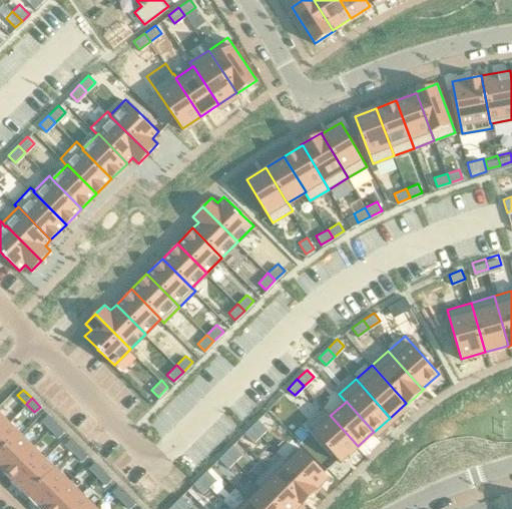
[(325,407),(307,423),(341,461),(358,446),(330,415),(331,415),(325,407)]
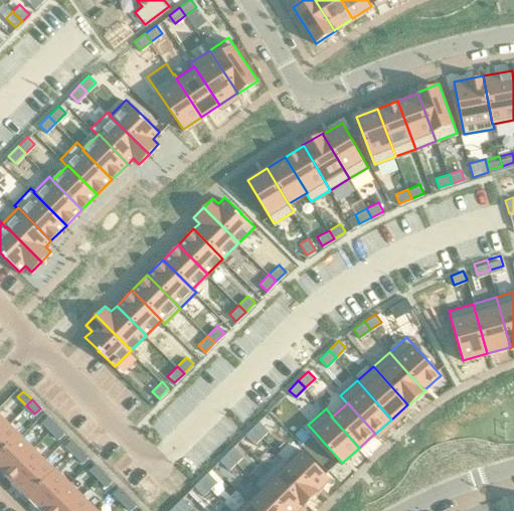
[(0,431),(9,422),(0,413),(0,431)]
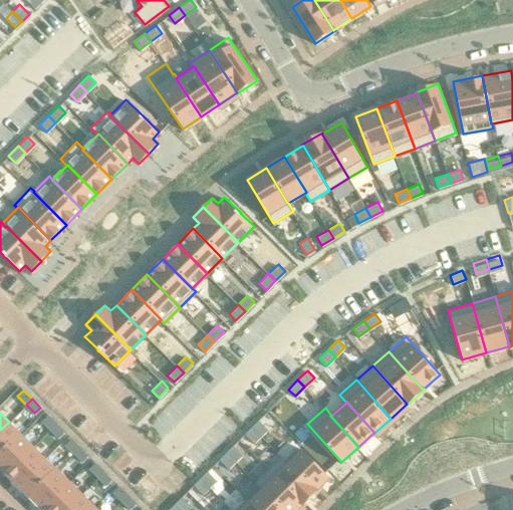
[(47,414),(41,420),(50,429),(55,423),(47,414)]
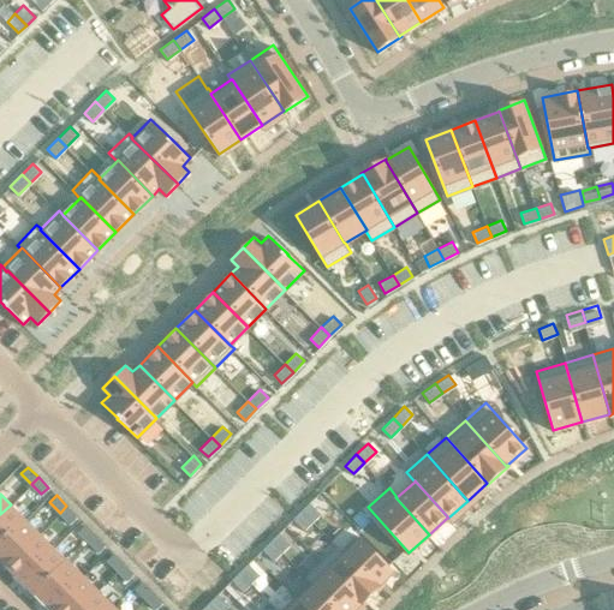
[(309,502),(300,509),(313,521),(321,513),(309,502)]
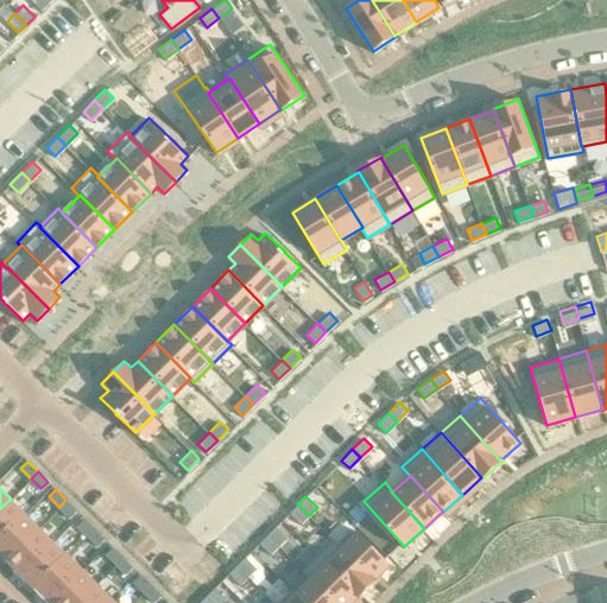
[(11,499),(0,508),(0,537),(24,513),(11,499)]
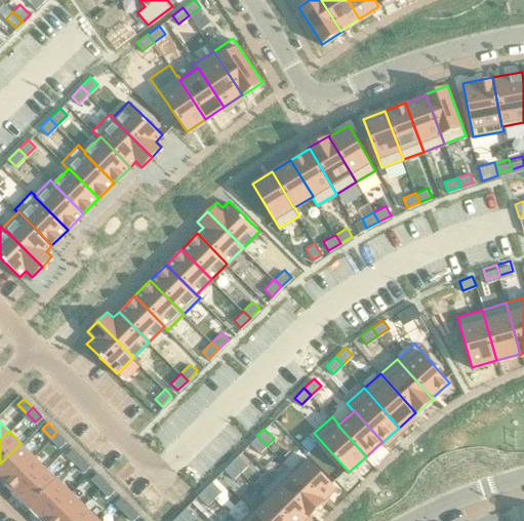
[(56,432),(51,438),(59,446),(66,440),(56,432)]
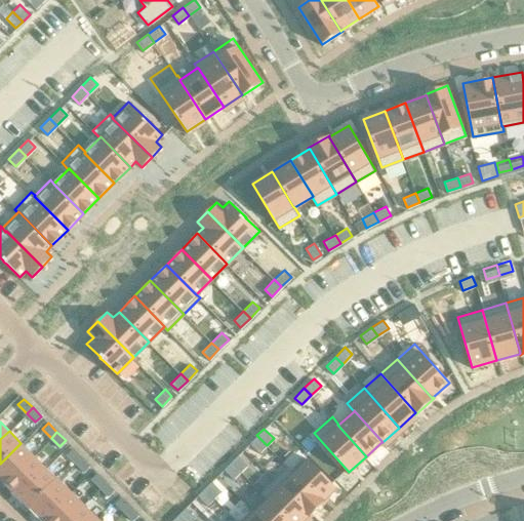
[(256,435),(249,442),(259,452),(267,445),(256,435)]
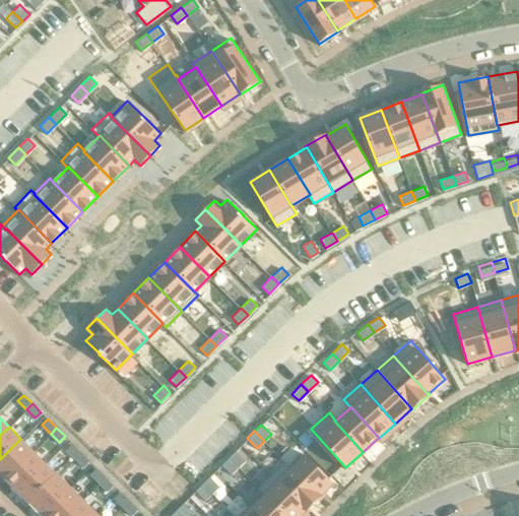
[(20,439),(0,459),(0,473),(5,478),(33,451),(20,439)]
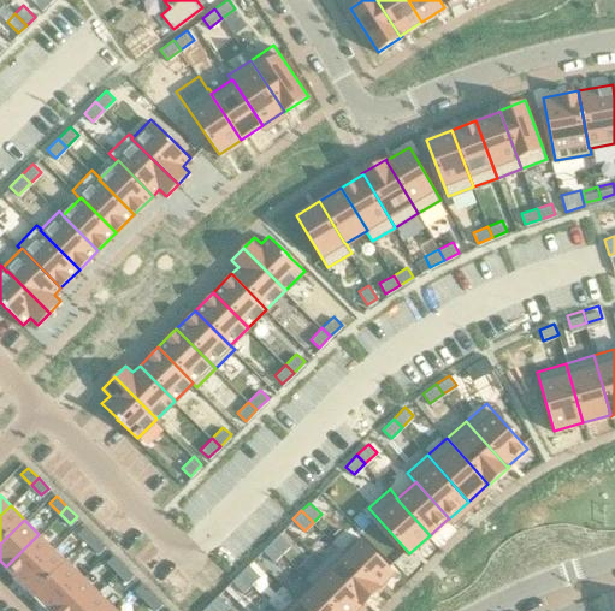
[(86,525),(78,532),(88,541),(95,535),(86,525)]
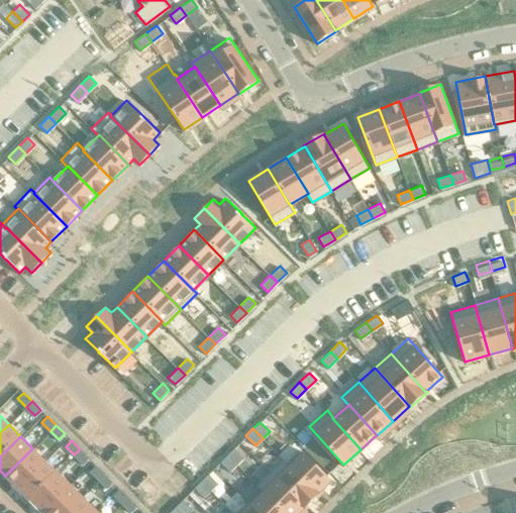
[(234,447),(227,454),(236,464),(243,456),(234,447)]
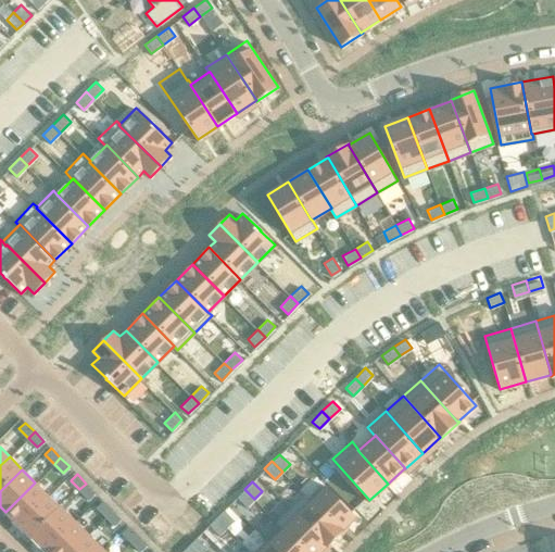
[(35,483),(5,512),(19,525),(48,496),(35,483)]
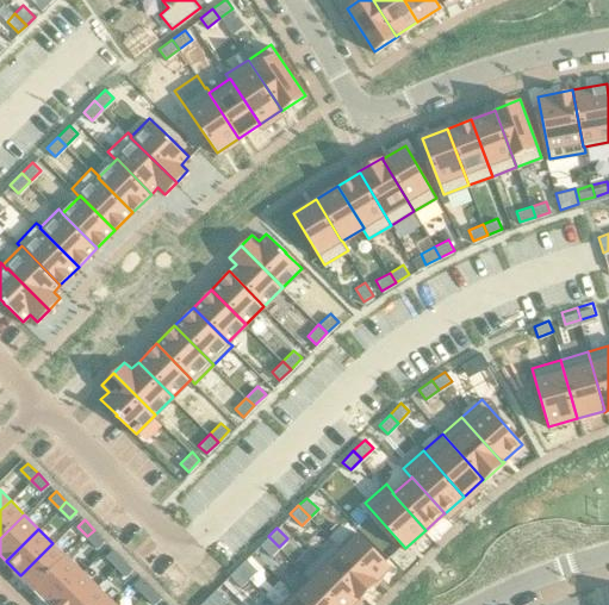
[(339,543),(337,544),(376,582),(376,581),(391,566),(354,529),(339,543)]
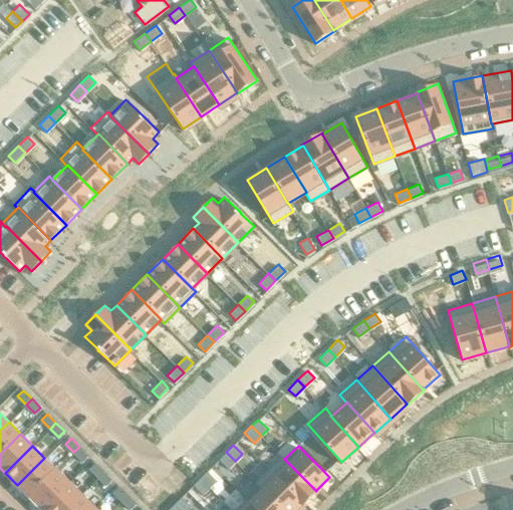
[(79,447),(73,452),(82,461),(88,455),(79,447)]
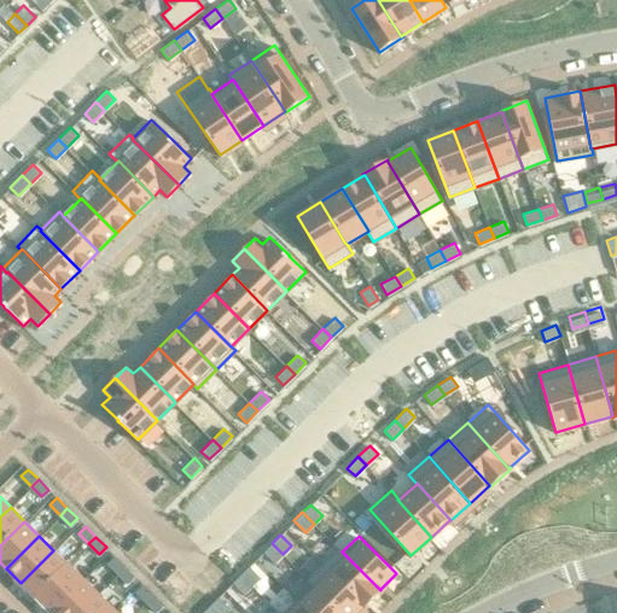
[(272,543),(263,552),(274,562),(283,554),(272,543)]
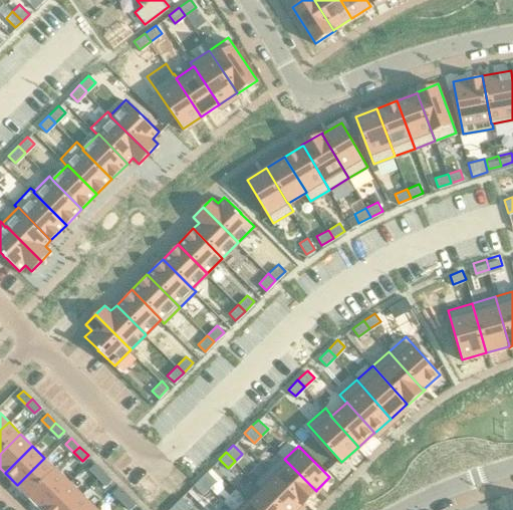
[(282,455),(268,469),(303,504),(302,504),(303,505),(317,491),(316,490),(316,491),(284,459),(285,458),(282,455)]
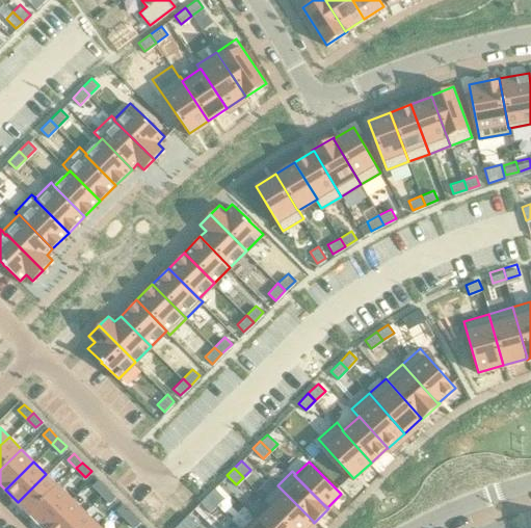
[(46,474),(18,502),(30,515),(59,485),(58,484),(57,485),(46,474)]
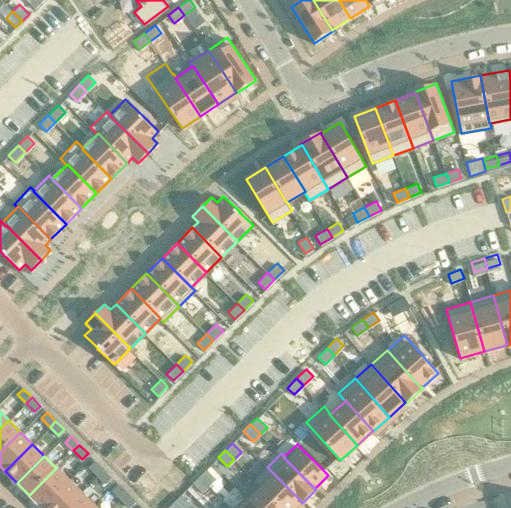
[(94,460),(89,465),(97,474),(103,468),(94,460)]
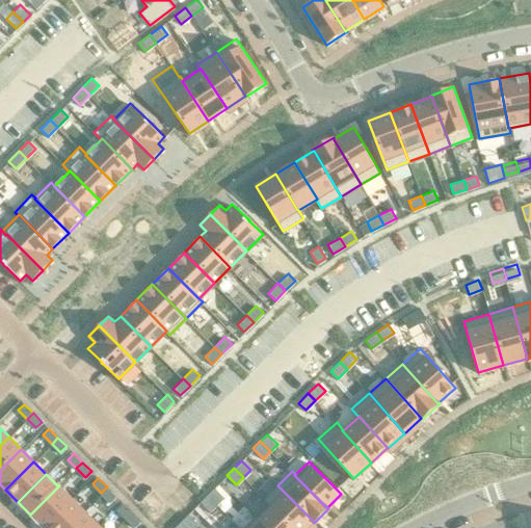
[(59,485),(30,515),(43,527),(72,498),(59,485)]
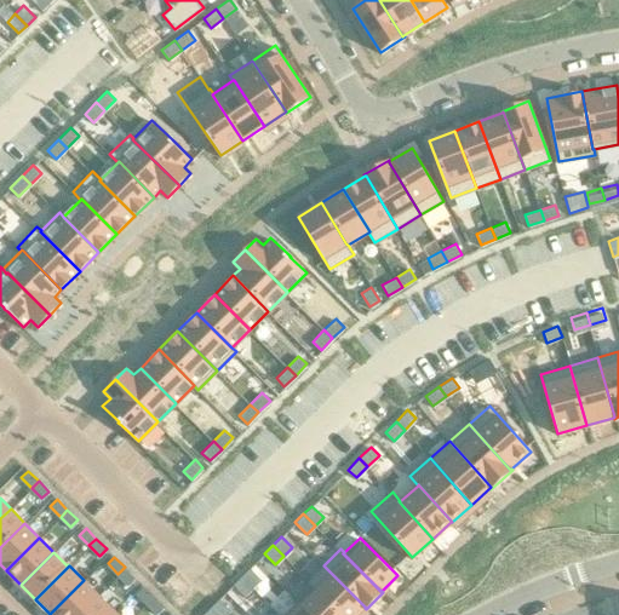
[(324,565),(308,581),(315,590),(316,588),(342,614),(357,614),(365,608),(366,608),(324,565)]
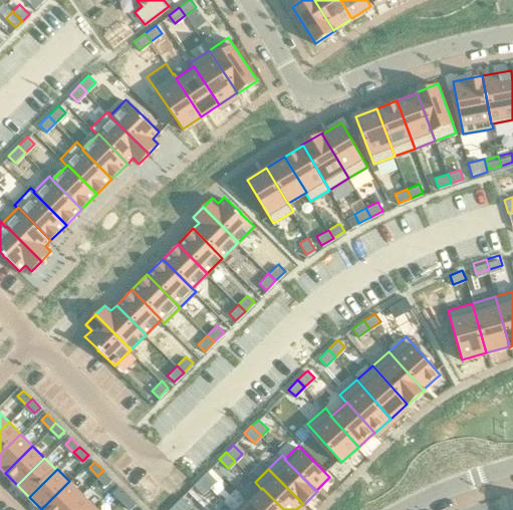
[(103,470),(97,476),(106,485),(111,479),(103,470)]
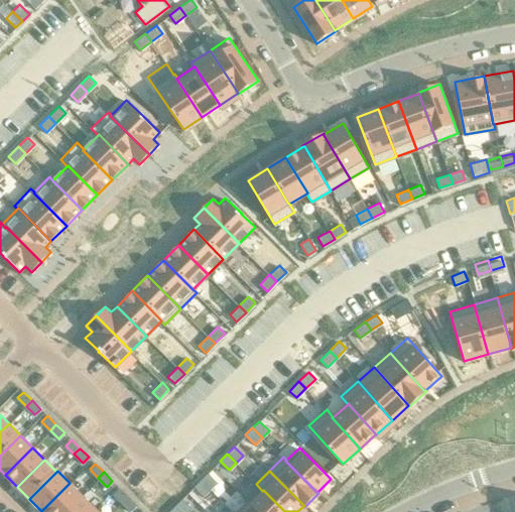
[(208,472),(201,479),(211,489),(218,482),(208,472)]
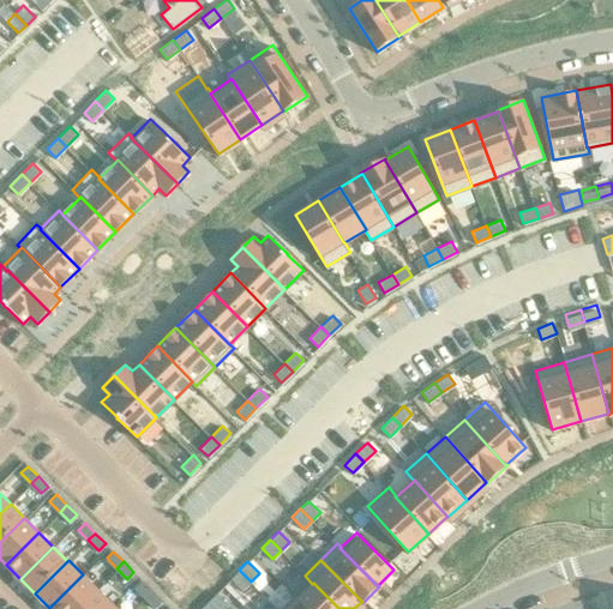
[(239,570),(230,578),(242,589),(251,582),(239,570)]
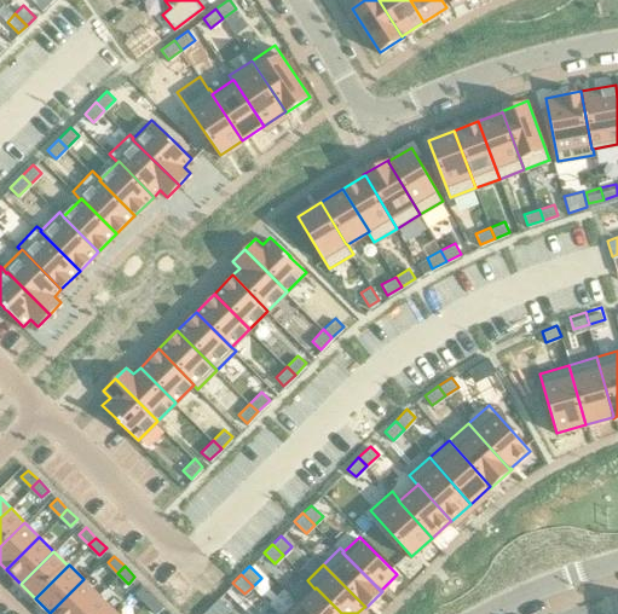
[(84,579),(50,613),(51,613),(76,613),(98,594),(84,579)]
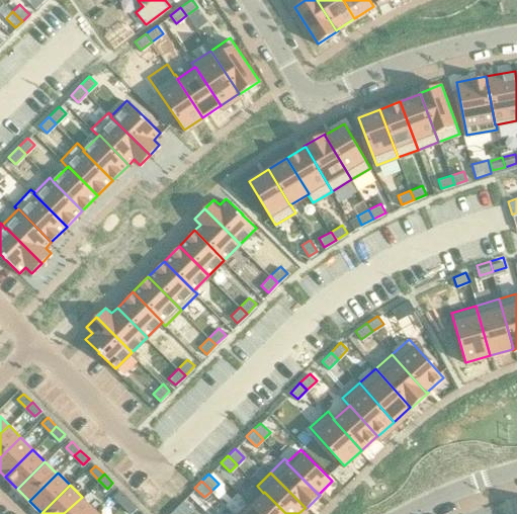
[(119,490),(113,495),(122,504),(128,498),(119,490)]
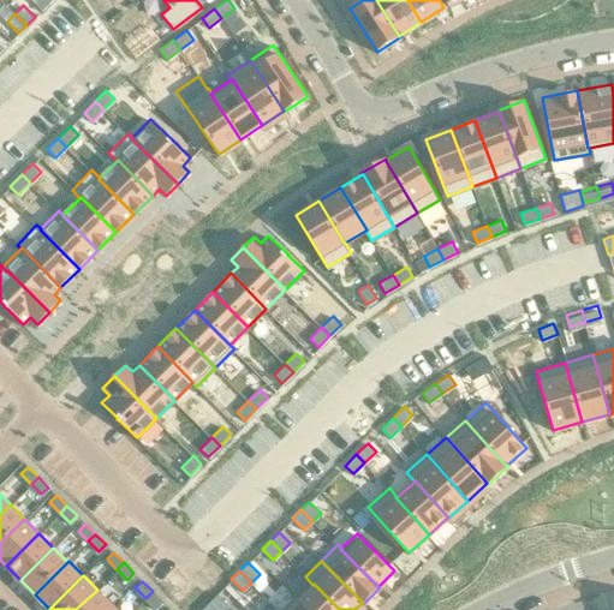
[(299,598),(298,599),(309,609),(339,609),(314,584),(313,585),(299,598)]
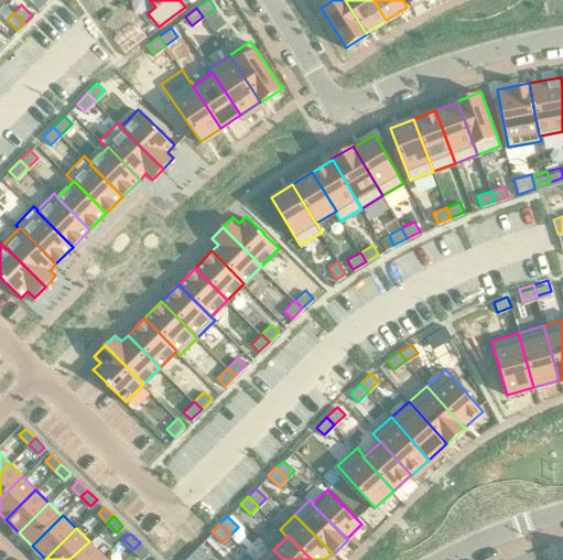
[(89,541),(69,559),(95,559),(101,555),(89,541)]
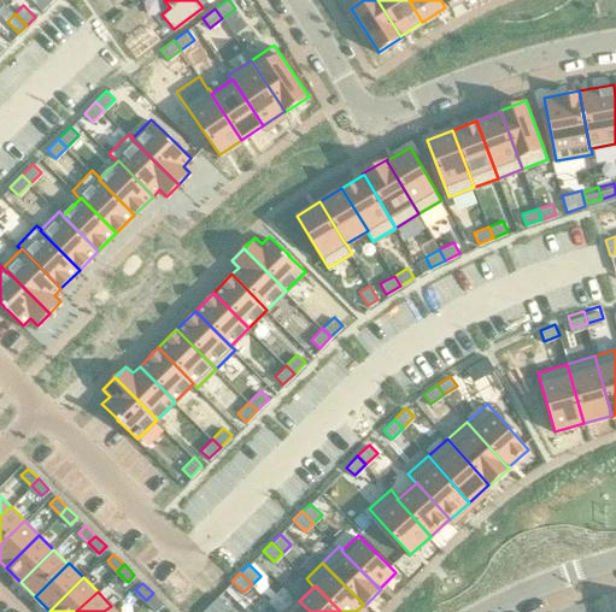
[(153,593),(146,600),(156,611),(163,604),(153,593)]
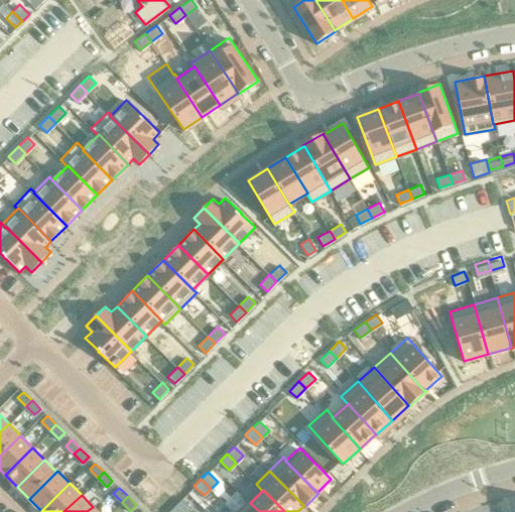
[(182,498),(175,505),(182,511),(186,511),(191,507),(182,498)]
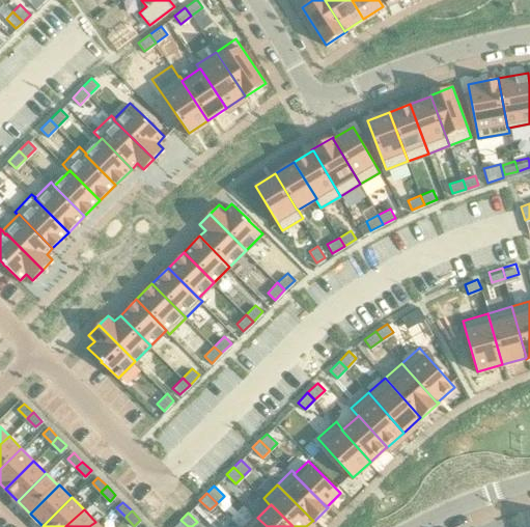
[(255,514),(241,526),(267,526),(257,518),(258,517),(255,514)]
